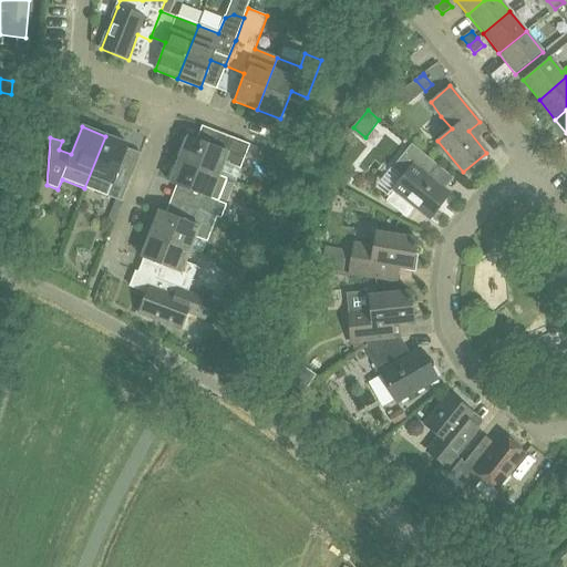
[(188,137),(179,161),(219,176),(224,163),(240,169),(249,145),(220,134),(216,147),(188,137)]
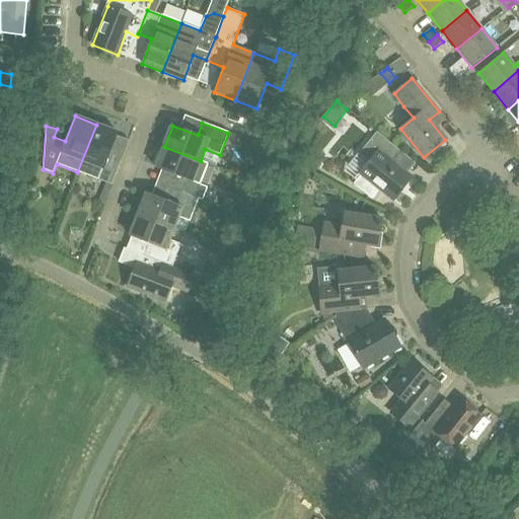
[(118,133),(96,125),(77,172),(112,186),(121,162),(107,157),(118,133)]
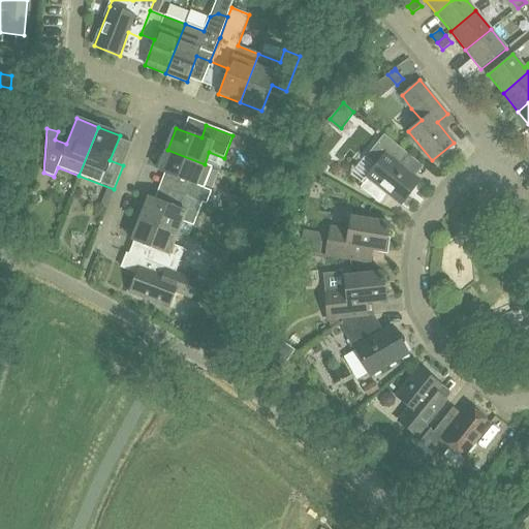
[(417,181),(414,178),(394,161),(402,151),(405,153),(406,152),(403,150),(382,133),(364,156),(376,166),(363,184),(359,188),(379,204),(387,194),(398,203),(399,203),(417,181)]
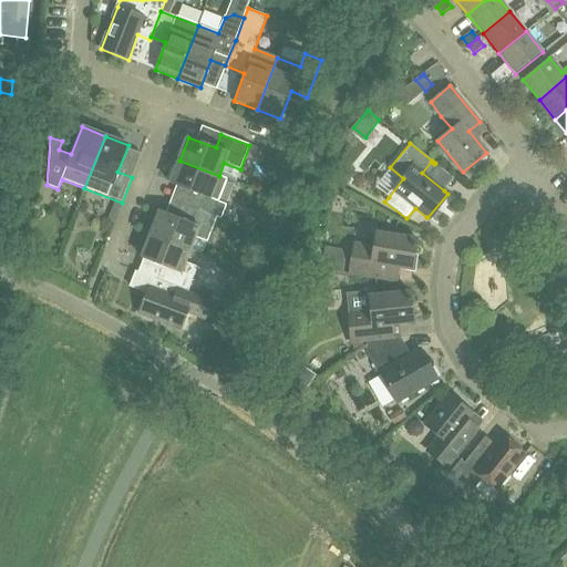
[(210,198),(219,176),(179,161),(169,184),(197,194),(192,208),(217,217),(220,219),(226,205),(210,198)]
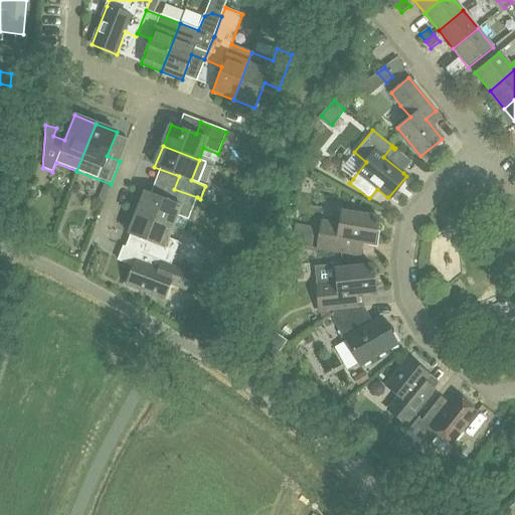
[(242,149),(241,156),(245,161),(252,162),(259,157),(259,150),(253,146),(246,146),(242,149)]
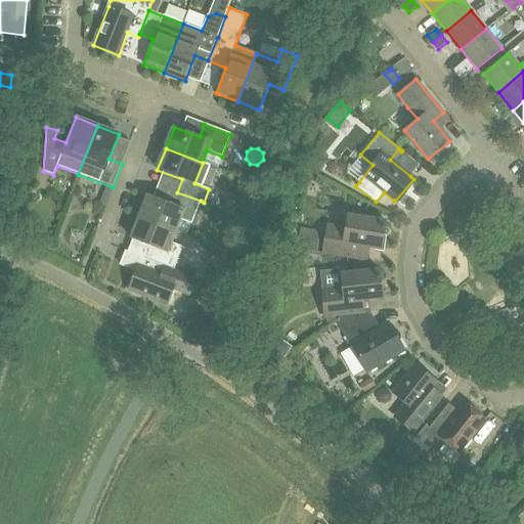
[(147,195),(139,217),(175,231),(180,219),(191,224),(201,201),(177,192),(173,205),(147,195)]
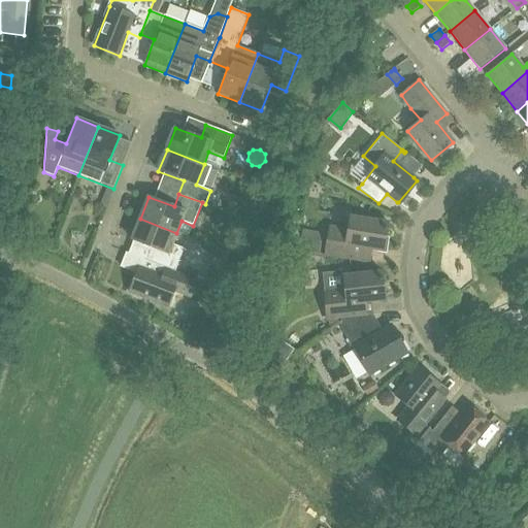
[(350,217),(348,230),(330,227),(326,255),(370,262),(372,250),(384,251),(388,223),(350,217)]
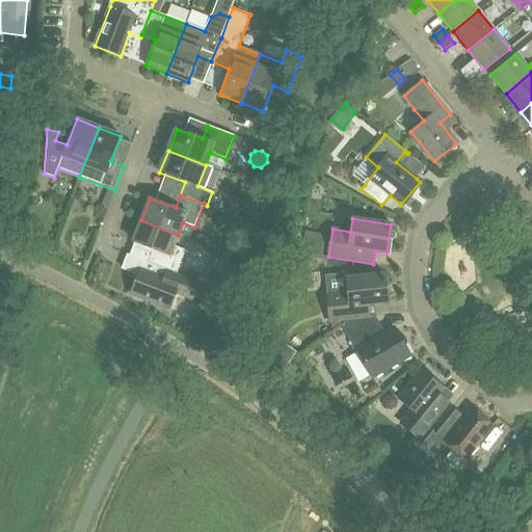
[(174,246),(178,235),(141,220),(132,242),(158,251),(153,265),(167,270),(177,274),(185,250),(174,246)]
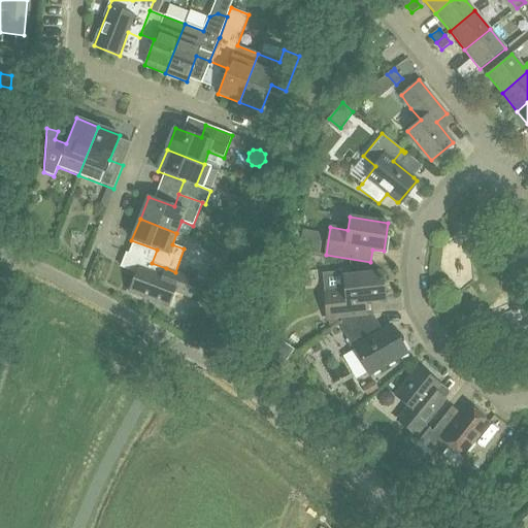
[(27,236),(24,228),(20,226),(15,236),(26,239),(27,236)]
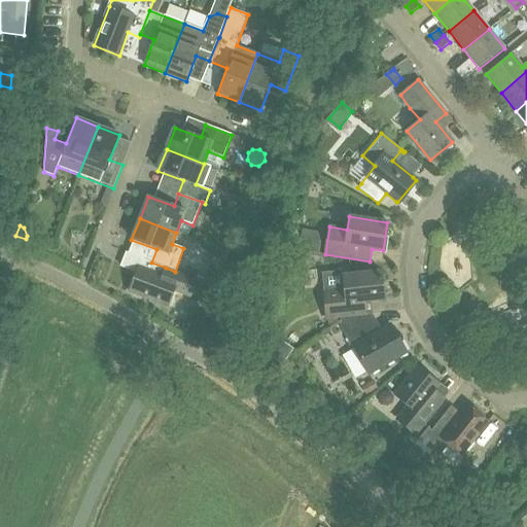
[(299,250),(319,253),(322,232),(302,229),(299,250)]
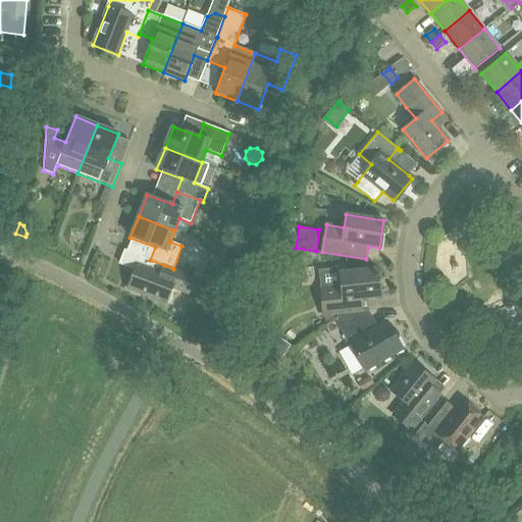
[(194,277),(173,269),(164,265),(161,273),(137,263),(127,289),(166,304),(172,288),(188,294),(194,277)]
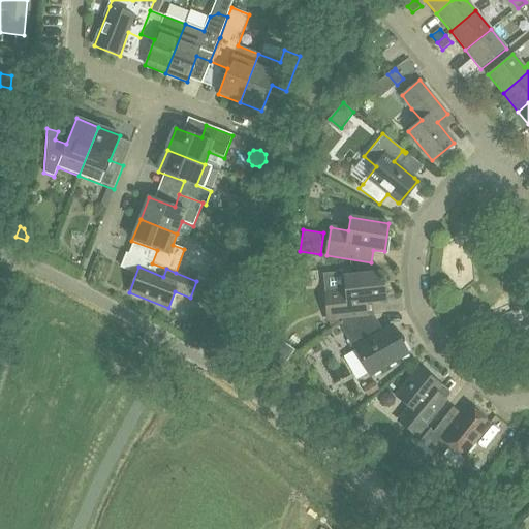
[(205,283),(211,286),(217,289),(222,275),(210,270),(205,283)]
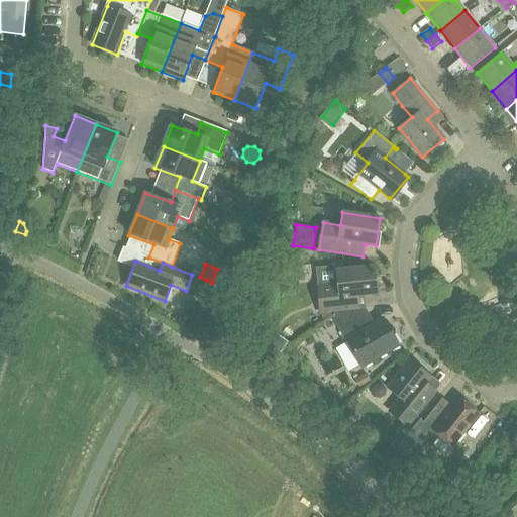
[(317,268),(319,296),(321,313),(333,312),(353,310),(351,296),(378,294),(375,265),(336,268),(336,266),(317,268)]
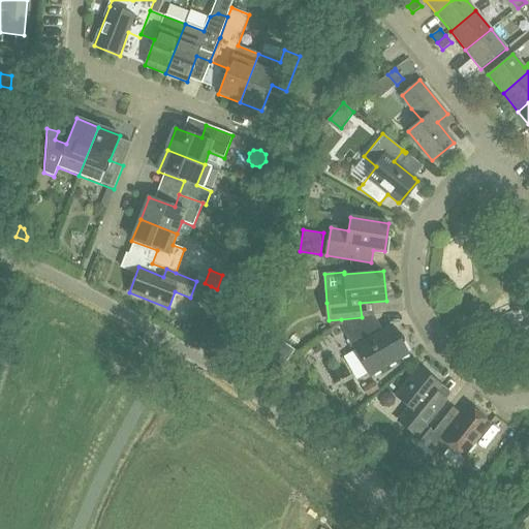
[(197,296),(206,299),(214,303),(219,289),(203,283),(197,296)]
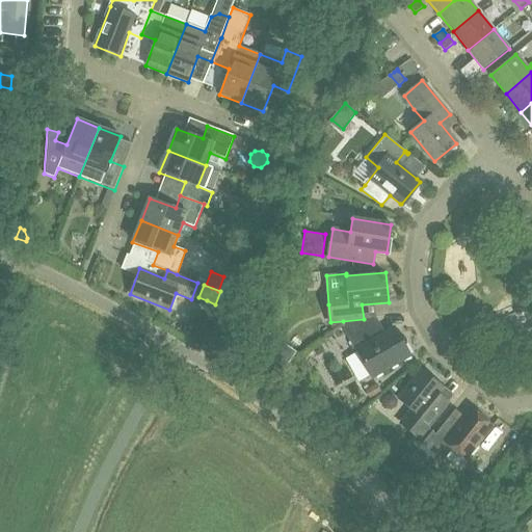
[(372,319),(364,319),(343,321),(341,323),(355,348),(371,376),(409,354),(394,326),(380,335),(372,319)]
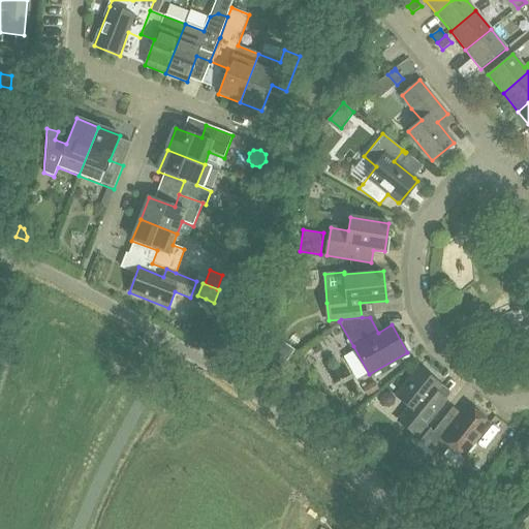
[(282,343),(275,353),(286,362),(293,350),(282,343)]
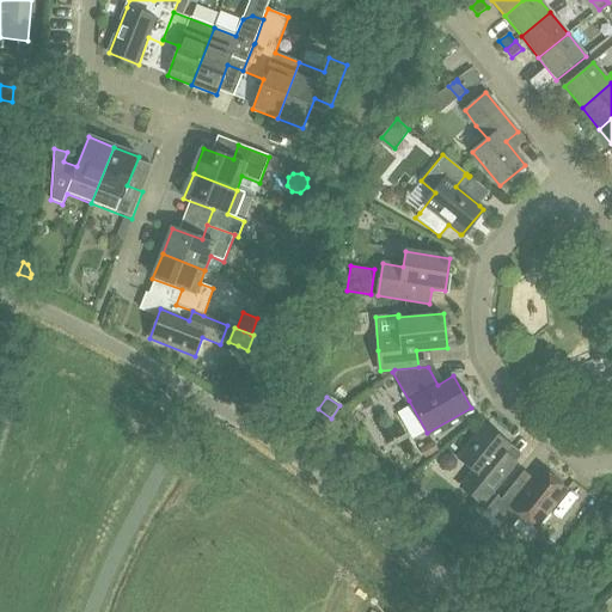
[(347,412),(335,426),(348,438),(356,427),(356,422),(347,412)]
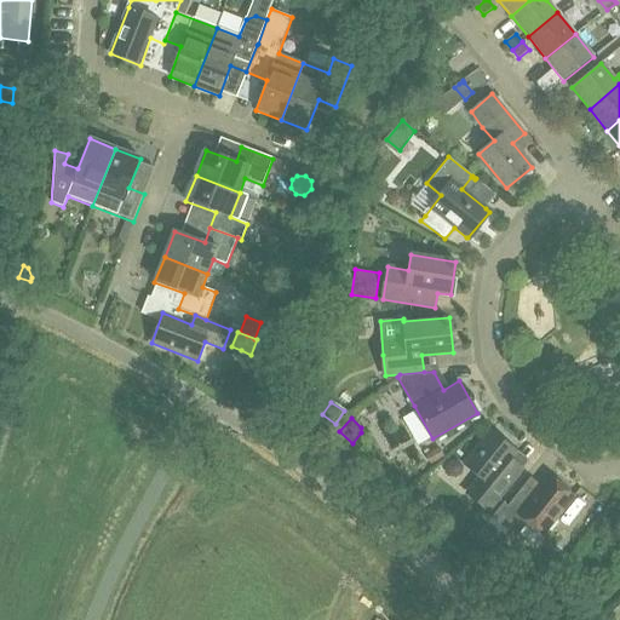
[(507,454),(514,447),(491,429),(464,464),(480,476),(468,492),(491,509),(523,468),(507,454)]
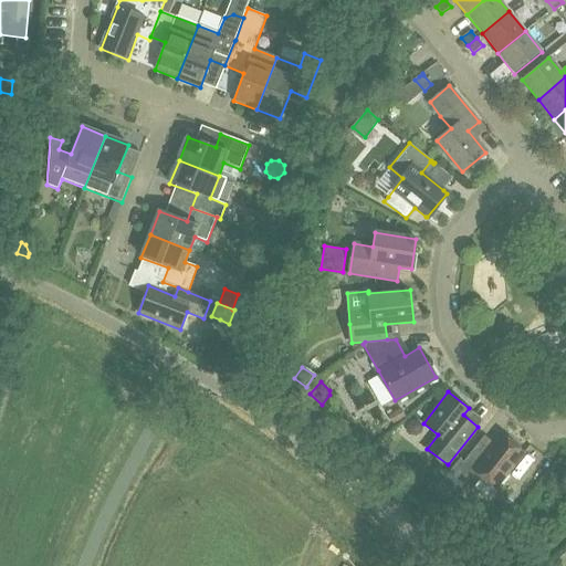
[(492,448),(482,440),(464,462),(460,459),(449,472),(472,491),(483,477),(500,489),(527,453),(503,433),(492,448)]
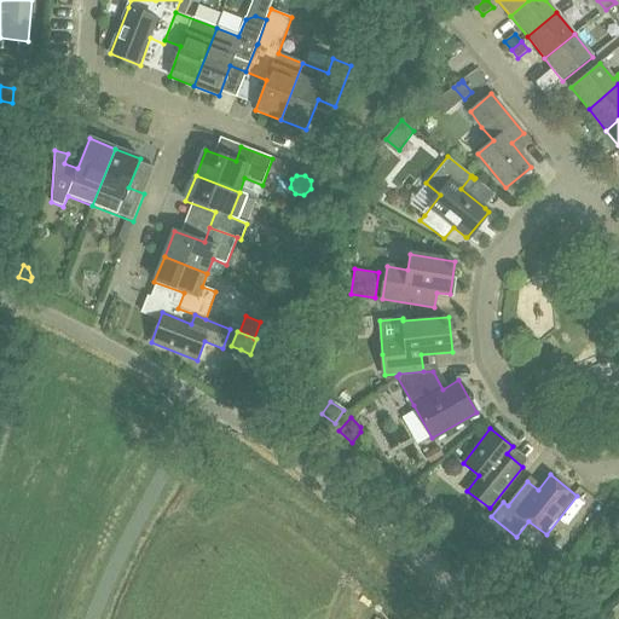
[(480,509),(466,527),(475,536),(490,516),(480,509)]
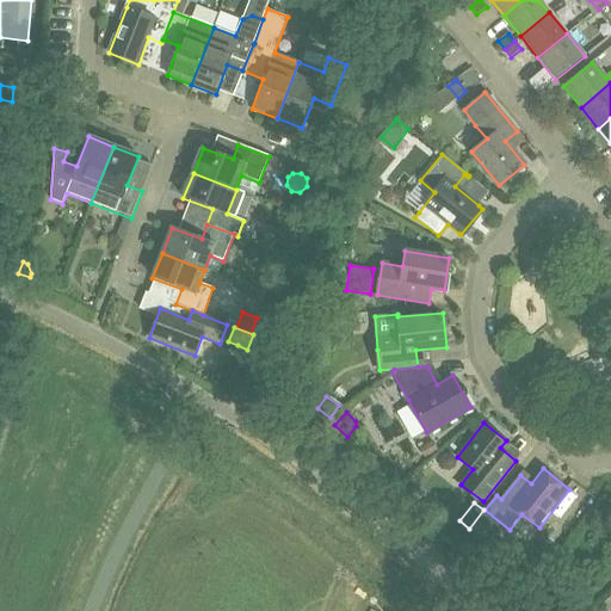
[(495,525),(482,514),(470,529),(483,539),(495,525)]
